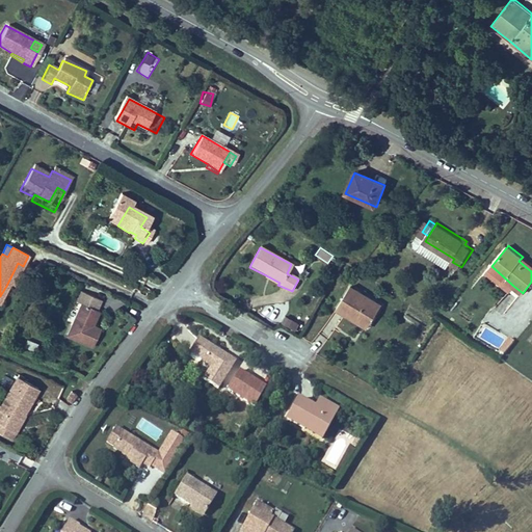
[(519,261),(531,271),(531,265),(523,257),(519,261)]
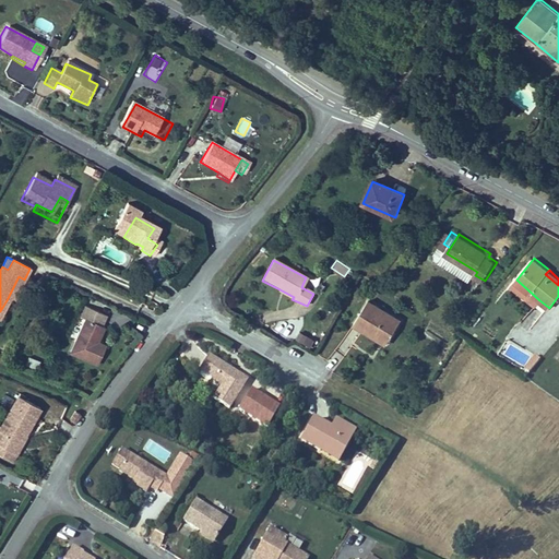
[(11,302),(24,280),(19,276),(7,300),(11,302)]
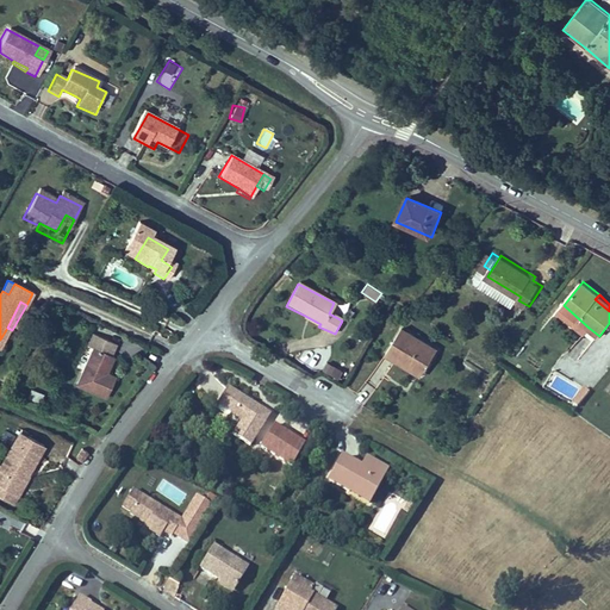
[(558,312),(584,334),(589,328),(564,305),(558,312)]
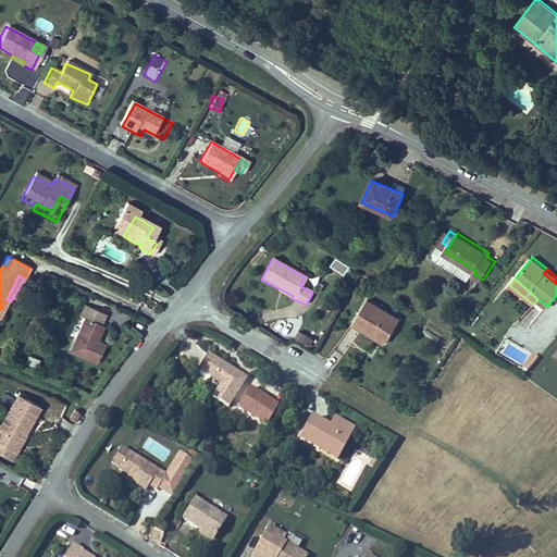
[(277,291),(291,298),(293,296),(279,288),(277,291)]
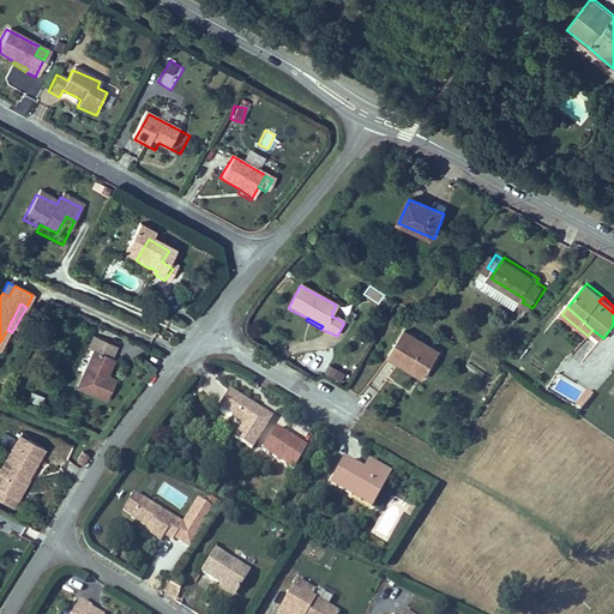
[(399,331),(385,356),(421,378),(435,353),(399,331)]
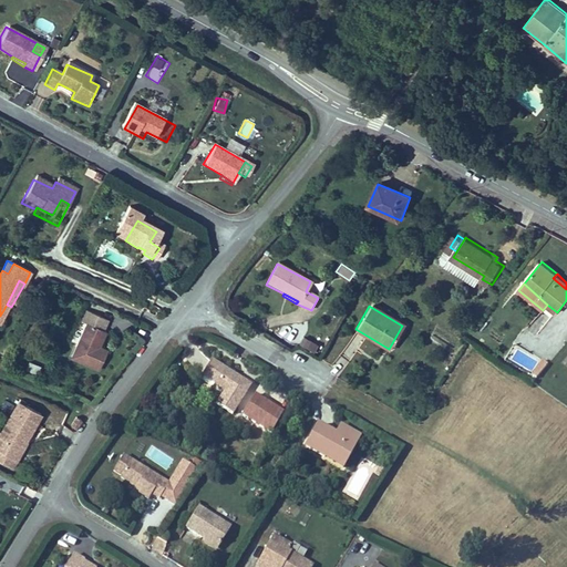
[(83,327),(68,364),(94,375),(100,363),(92,360),(95,351),(102,334),(83,327)]
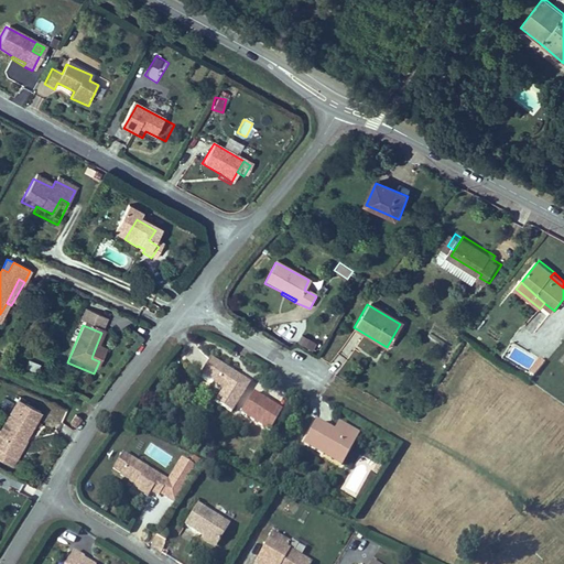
[(302,333),(299,342),(314,348),(317,339),(302,333)]
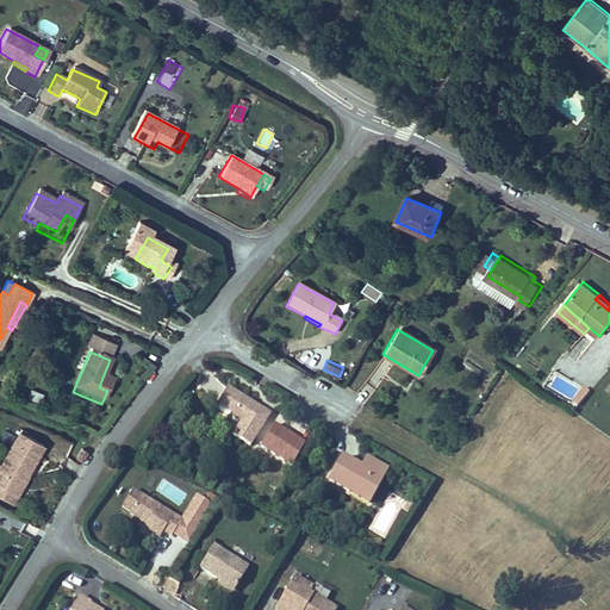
[(99,387),(107,391),(111,381),(103,378),(99,387)]
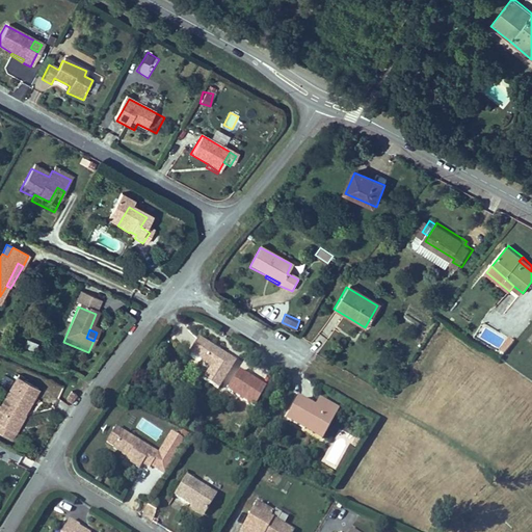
[(231,363),(191,340),(182,354),(207,370),(198,382),(213,392),(231,363)]
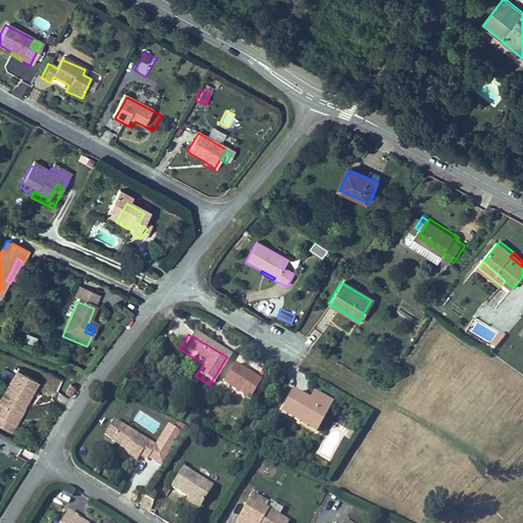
[(24,335),(20,343),(31,347),(34,339),(24,335)]
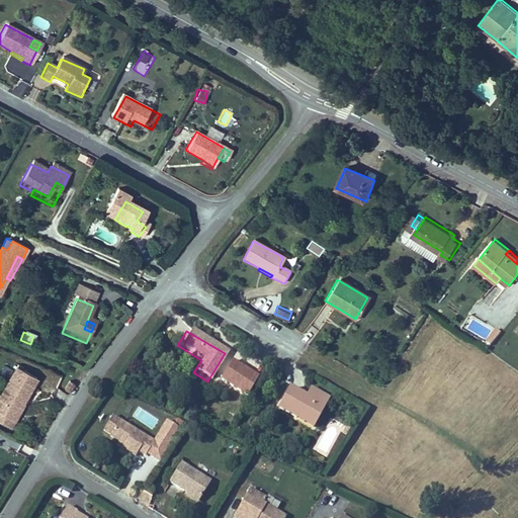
[(15,369),(0,395),(0,418),(5,422),(16,404),(21,407),(36,382),(15,369)]
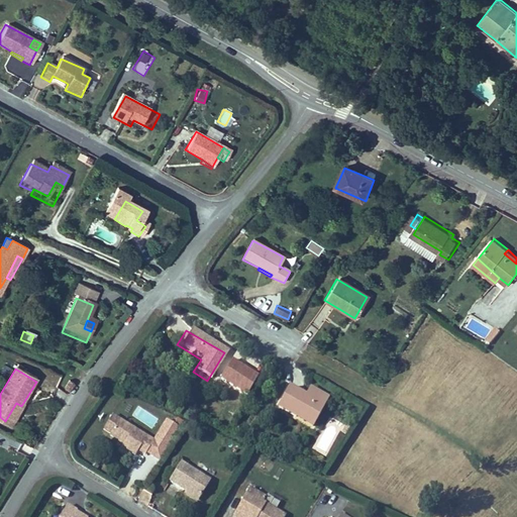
[(61,390),(66,393),(71,384),(66,381),(61,390)]
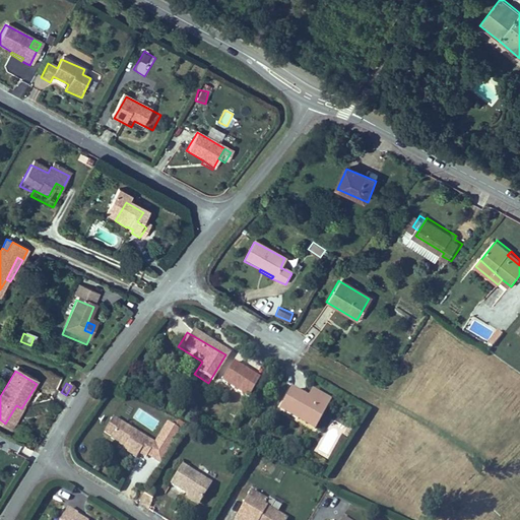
[(287,392),(276,413),(296,424),(299,418),(316,428),(328,406),(315,399),(312,404),(305,401),(287,392)]
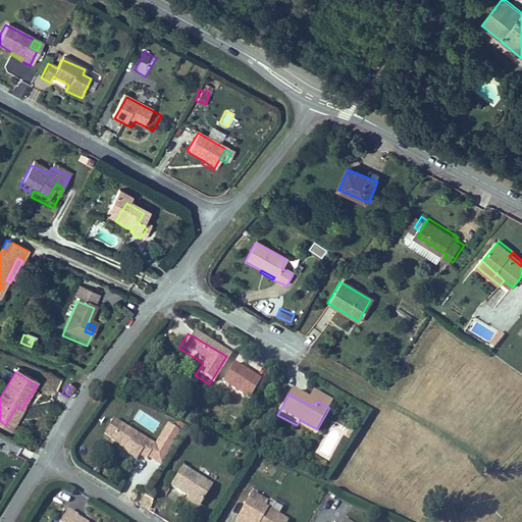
[(316,401),(329,408),(331,405),(311,394),(306,403),(313,406),(316,401)]
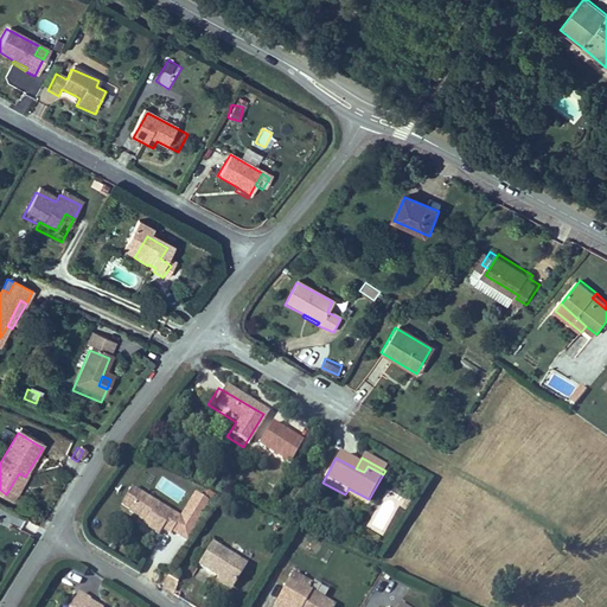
[(6,494),(0,490),(0,499),(8,505),(25,477),(19,473),(6,494)]
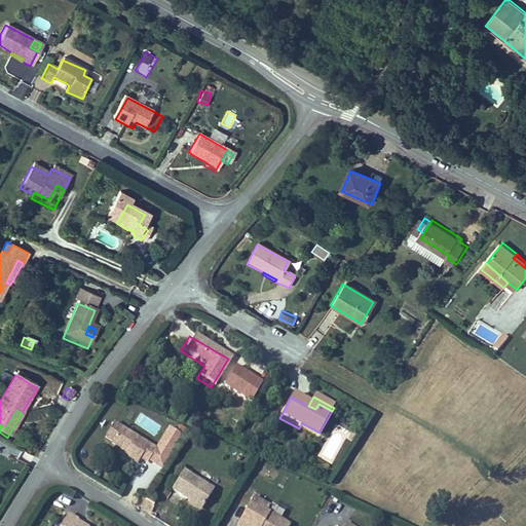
[(316,439),(320,433),(302,423),(299,428),(316,439)]
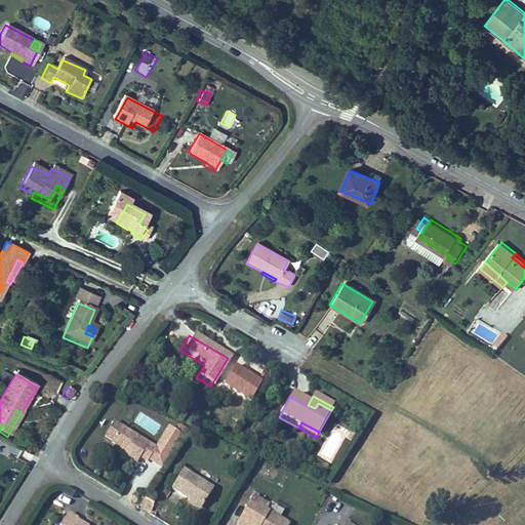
[(118,430),(107,446),(117,453),(121,455),(119,458),(133,468),(136,462),(143,467),(152,452),(118,430)]
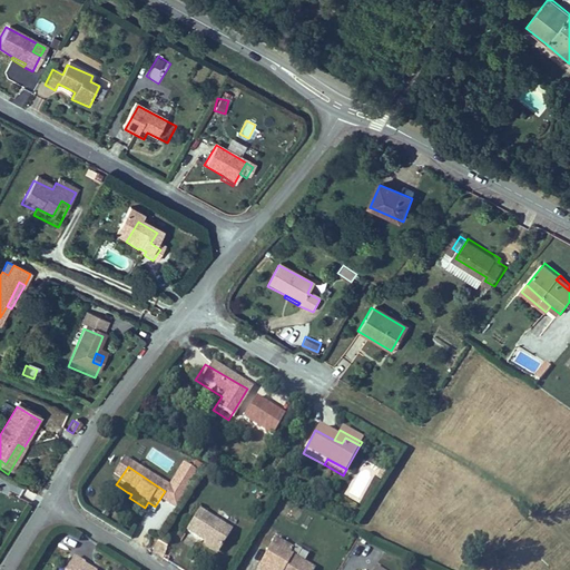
[(379,473),(374,481),(380,483),(383,475),(379,473)]
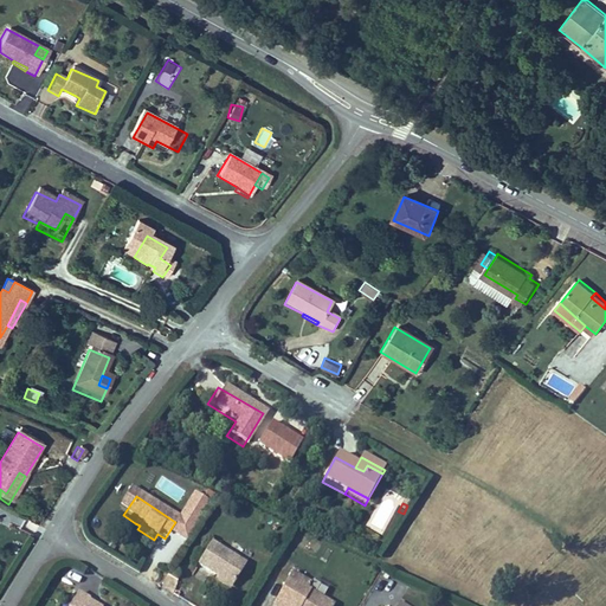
[(0,514),(0,517),(19,527),(24,516),(4,508),(0,514)]
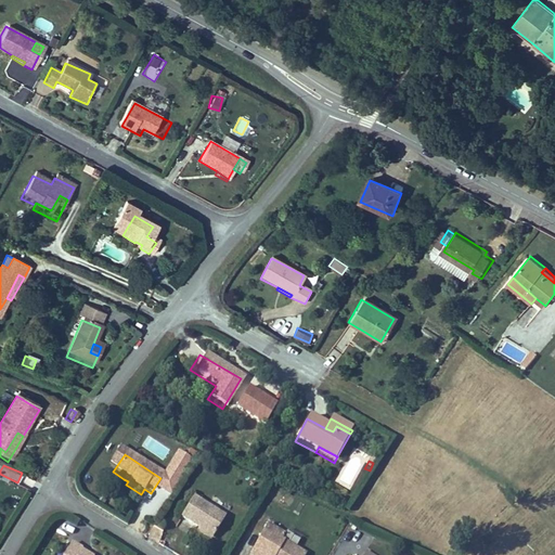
[(222,520),(189,501),(177,520),(197,532),(210,540),(222,520)]
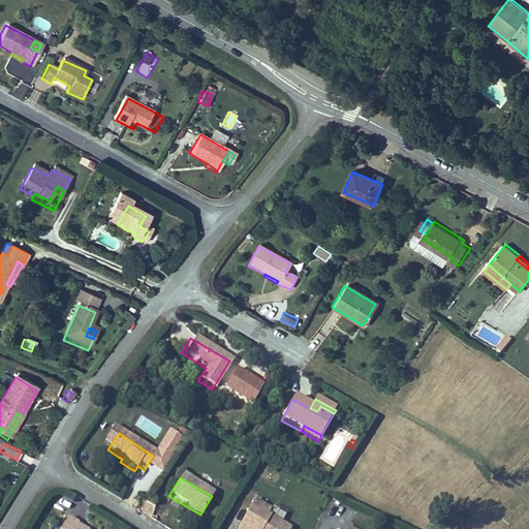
[(251,504),(238,527),(241,528),(280,528),(265,520),(268,514),(251,504)]
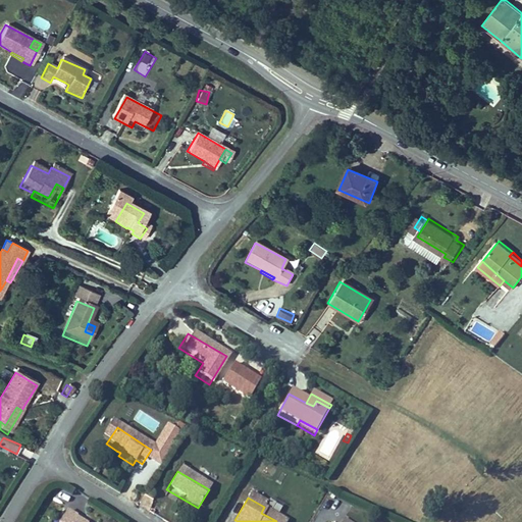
[(198,508),(186,501),(184,505),(196,511),(198,508)]
